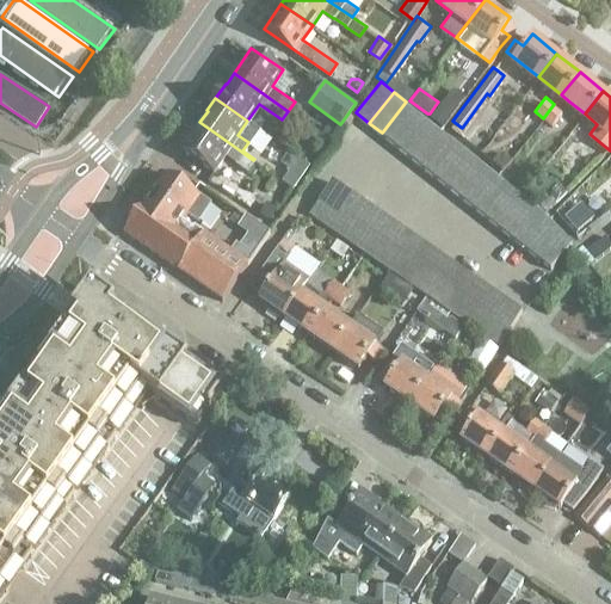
[(439,128),(443,123),(455,108),(443,99),(427,118),(432,122),(439,128)]
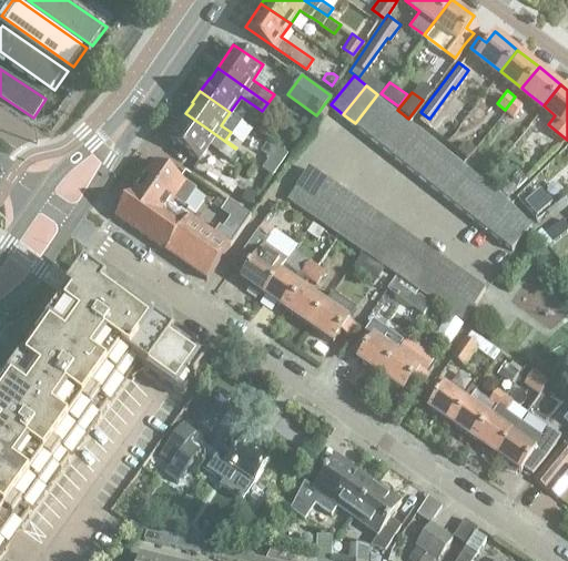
[(367,133),(389,104),(377,94),(355,123),(367,133)]
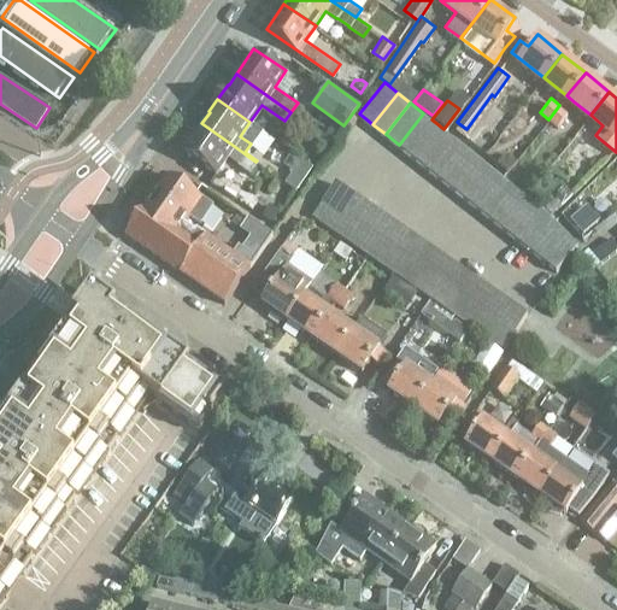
[(548,119),(557,125),(568,111),(559,105),(548,119)]
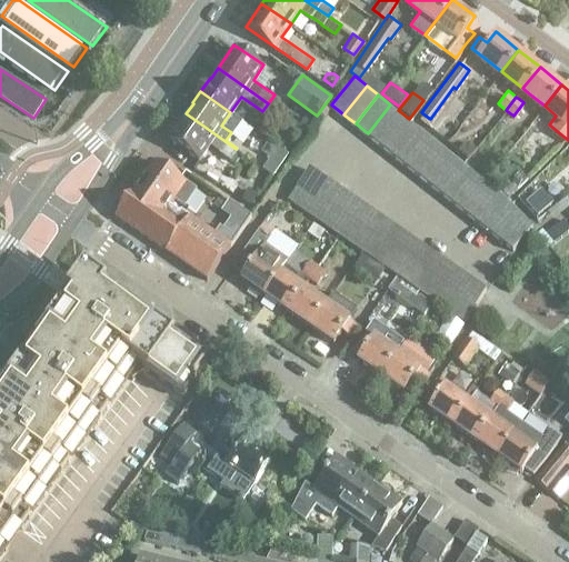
[(402,113),(398,110),(390,104),(368,133),(379,142),(402,113)]
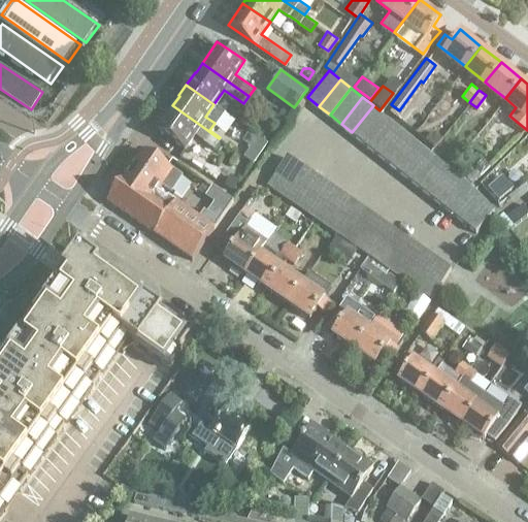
[(200,125),(172,105),(158,127),(185,145),(200,125)]
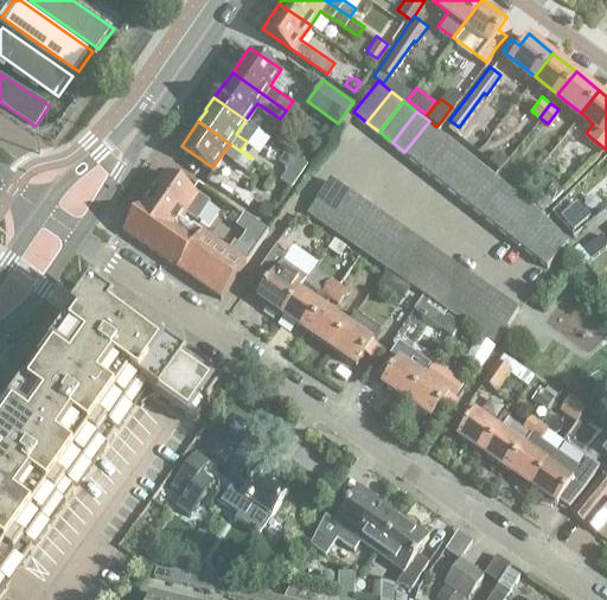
[(417,163),(442,132),(436,127),(429,121),(404,152),(417,163)]
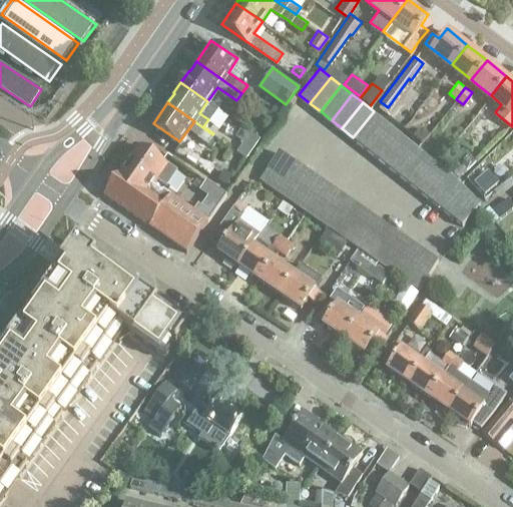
[(284,109),(275,103),(269,112),(278,118),(284,109)]
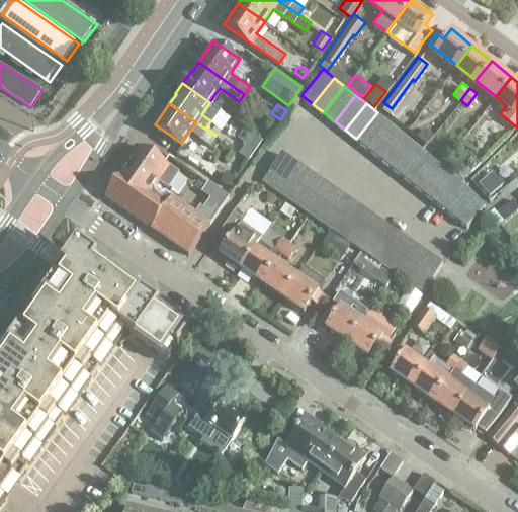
[(367,147),(389,120),(377,112),(356,139),(367,147)]
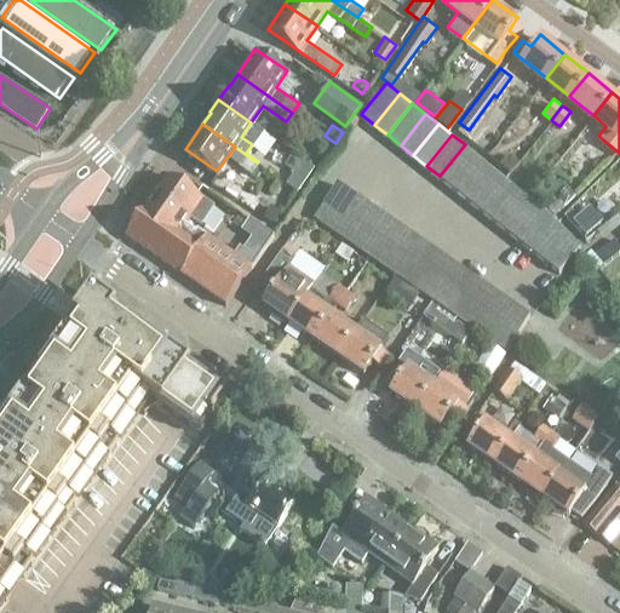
[(453,187),(477,155),(465,144),(440,176),(453,187)]
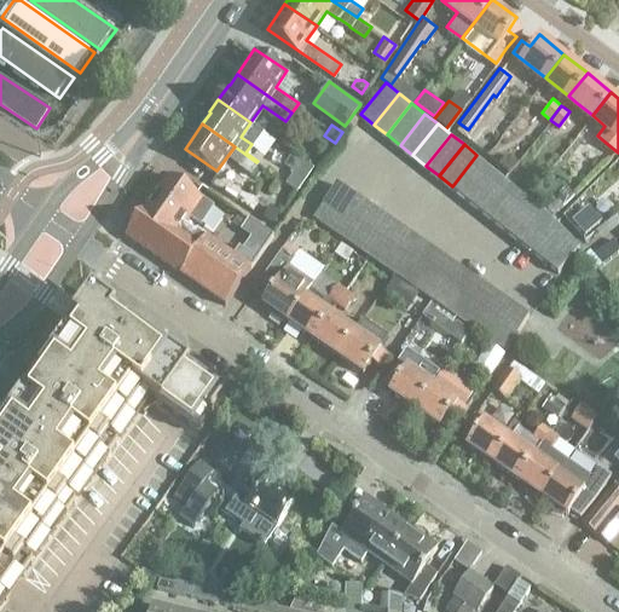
[(296,188),(313,163),(294,150),(293,154),(293,157),(293,161),(295,165),(284,180),(296,188)]
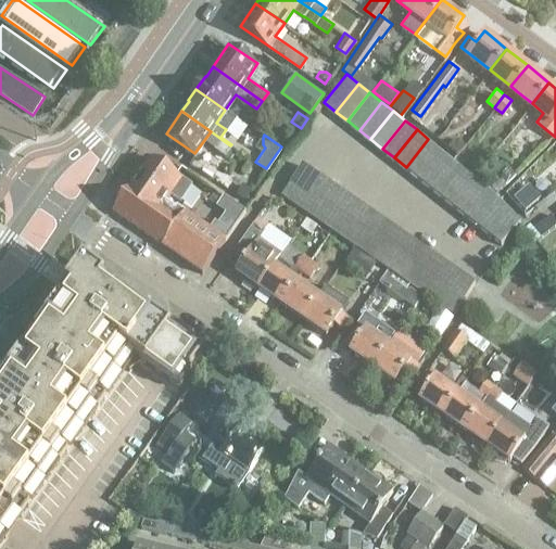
[(230,145),(218,137),(213,144),(225,153),(230,145)]
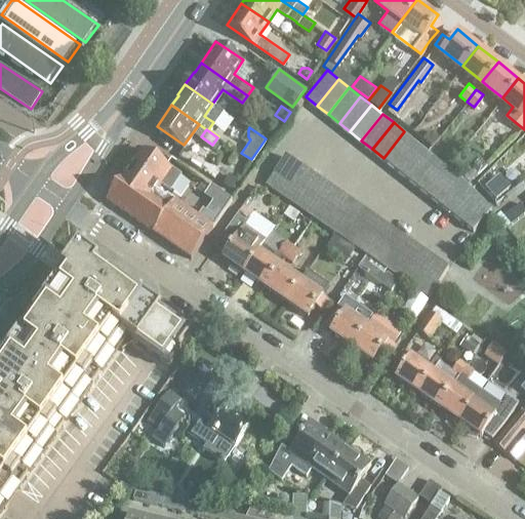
[(395,166),(415,140),(404,131),(384,158),(395,166)]
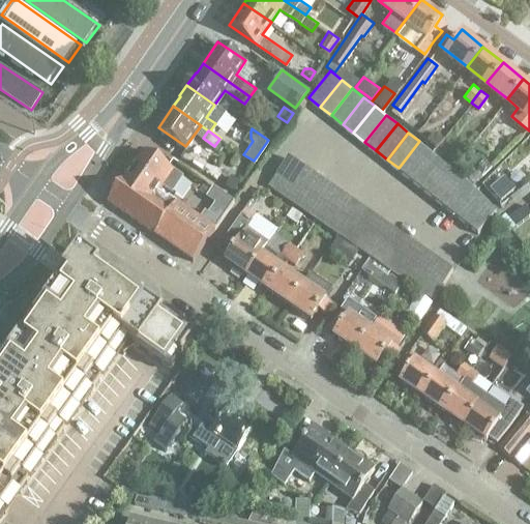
[(409,177),(431,150),(419,141),(399,168),(409,177)]
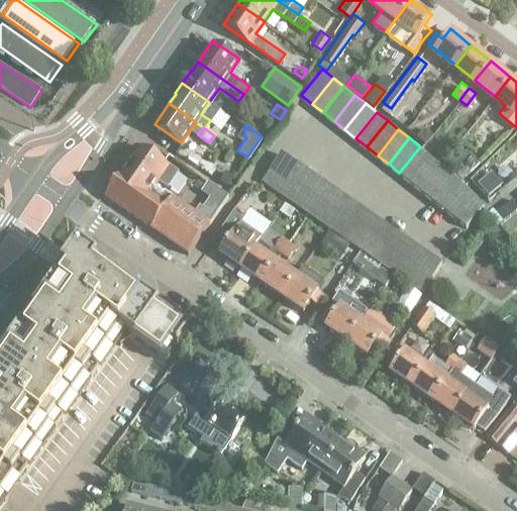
[(228,193),(195,171),(177,197),(165,189),(156,183),(159,179),(167,185),(178,170),(140,143),(121,171),(105,194),(188,251),(228,193)]
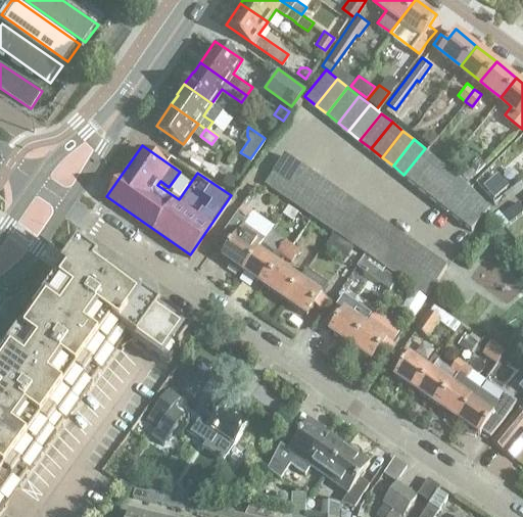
[(415,183),(436,156),(425,148),(403,175),(415,183)]
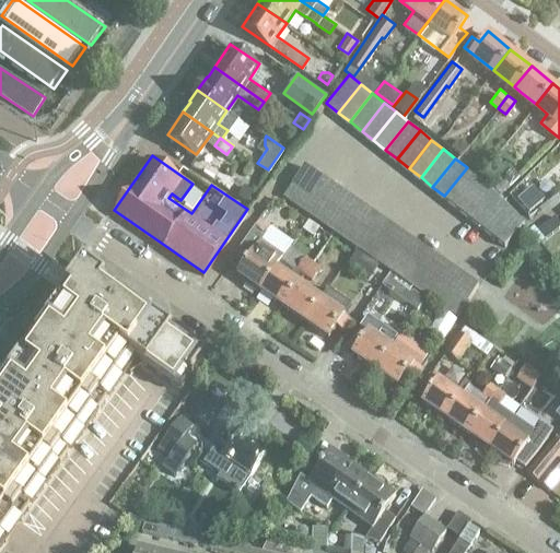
[(296,200),(316,172),(303,163),(283,191),(296,200)]
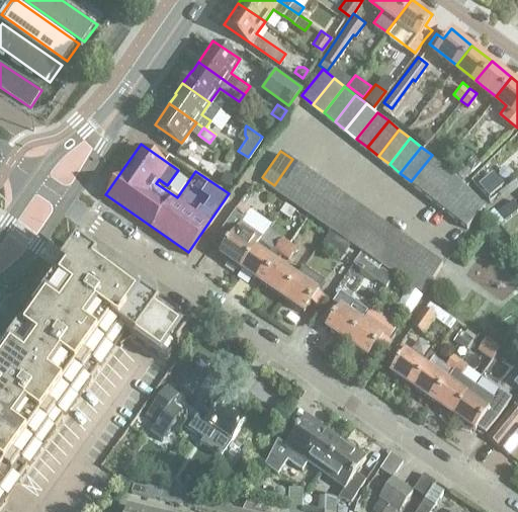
[(422,190),(443,164),(432,155),(411,181),(422,190)]
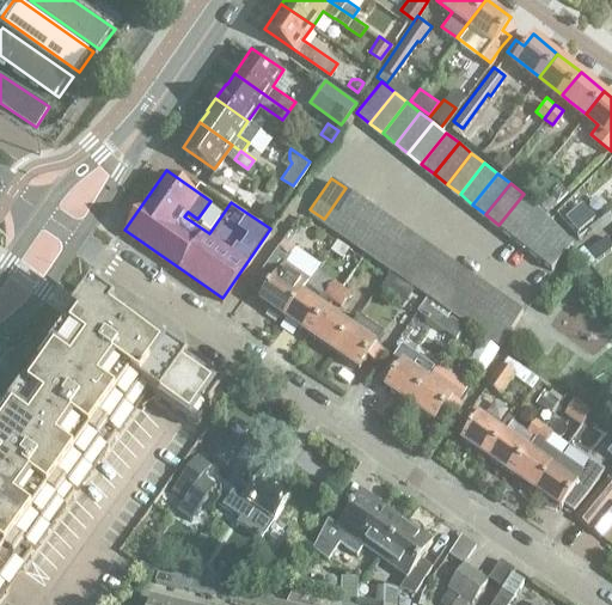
[(340,230),(360,197),(346,188),(324,219),(340,230)]
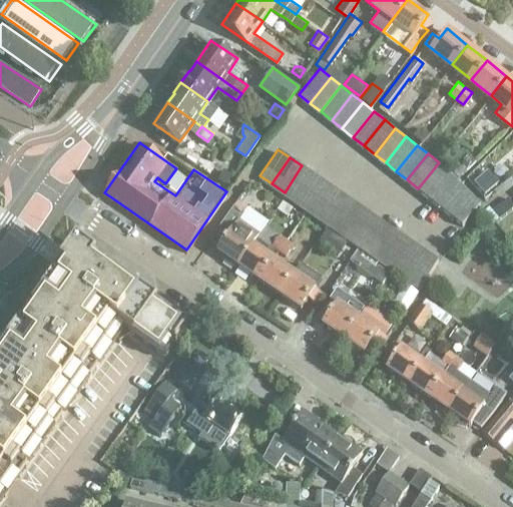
[(429,196),(450,170),(439,162),(418,188),(429,196)]
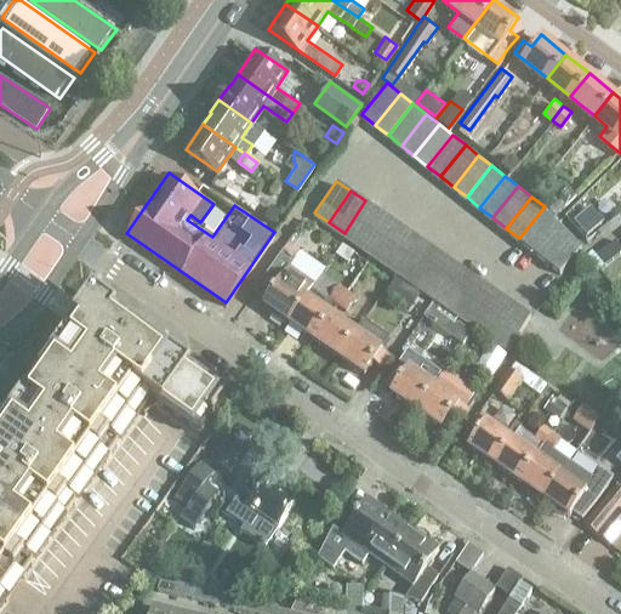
[(359,243),(381,211),(365,200),(345,233),(359,243)]
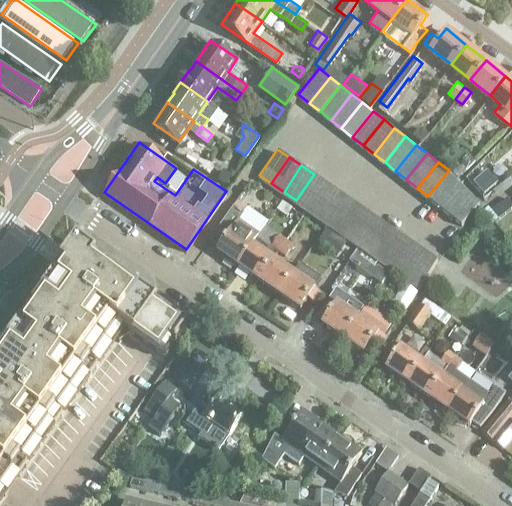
[(223,167),(217,176),(224,180),(230,171),(223,167)]
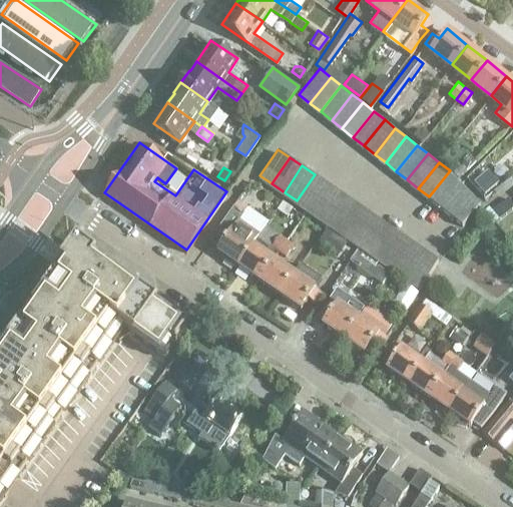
[(440,205),(459,180),(451,171),(450,170),(429,196),(440,205)]
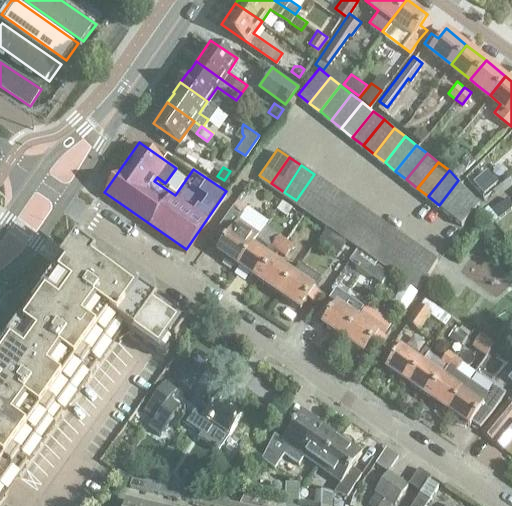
[(308,209),(326,182),(314,174),(296,200),(308,209)]
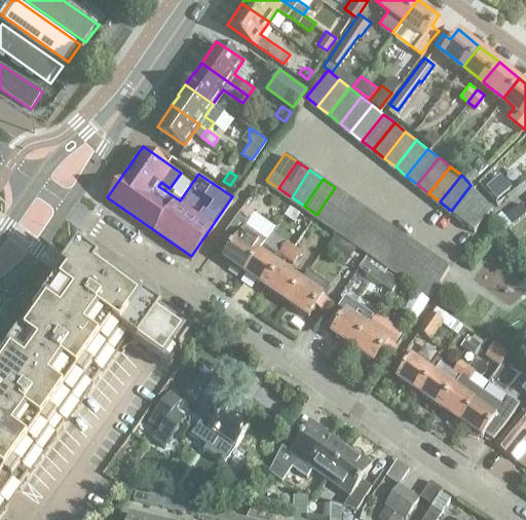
[(462,219),(481,195),(471,185),(451,211),(462,219)]
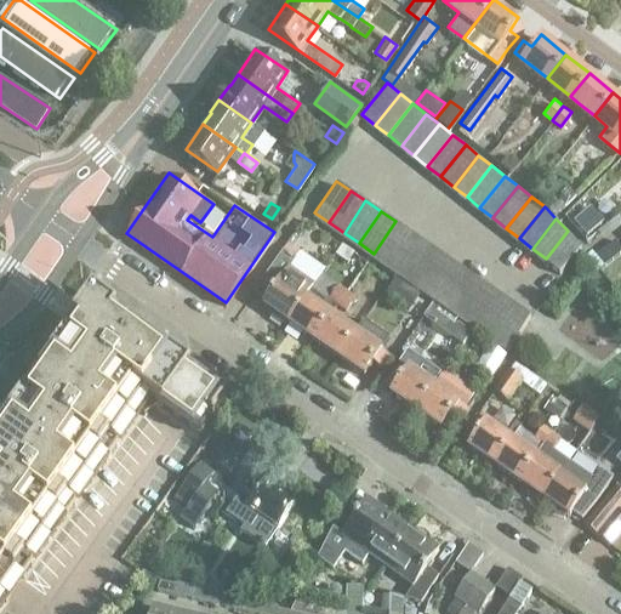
[(389,263),(411,232),(396,221),(374,254),(389,263)]
